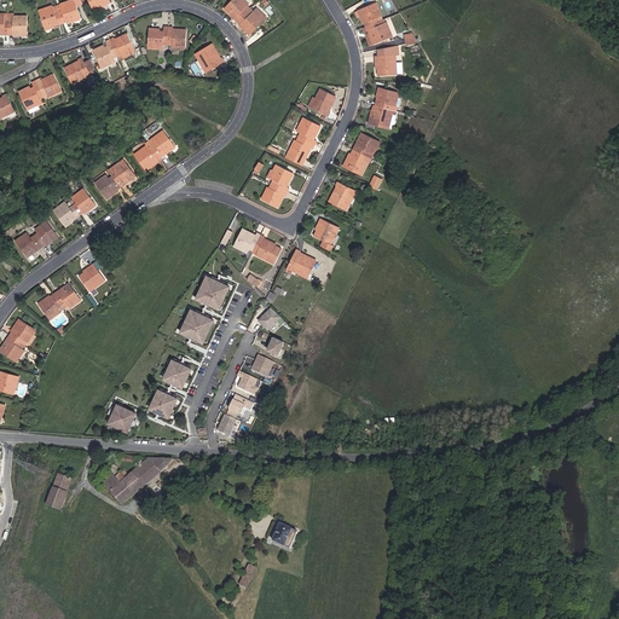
[(63,9),(58,10),(62,21),(67,18),(68,21),(81,15),(77,5),(75,0),(64,0),(59,3),(63,9)]
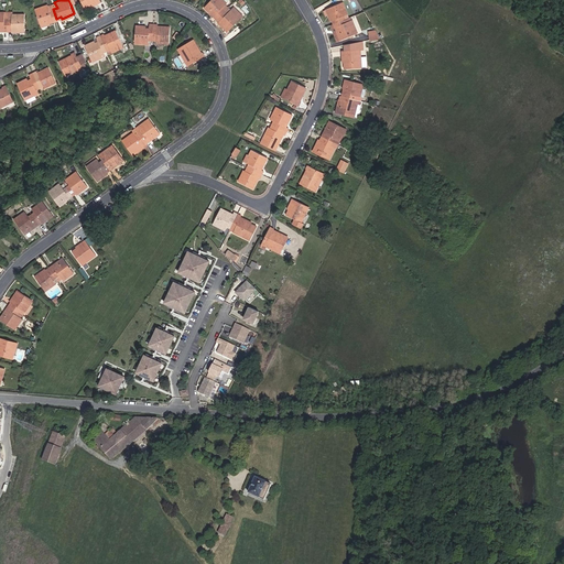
[(217,18),(225,9),(223,7),(228,2),(226,0),(209,0),(205,4),(217,18)]
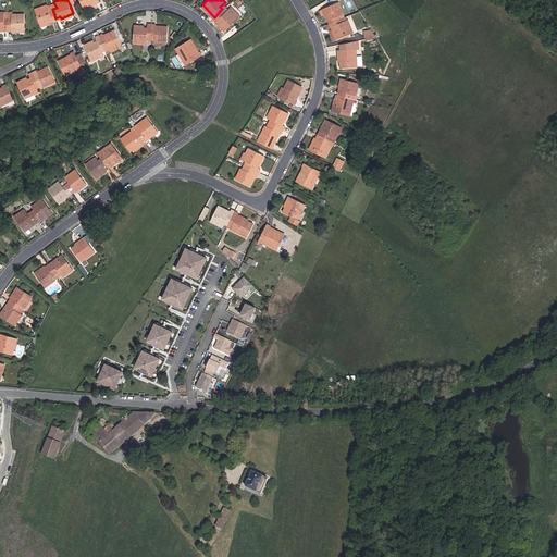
[(338,16),(344,14),(337,1),(321,10),(324,15),(326,14),(327,16),(324,17),(326,23),(329,22),(331,24),(341,20),(338,16)]
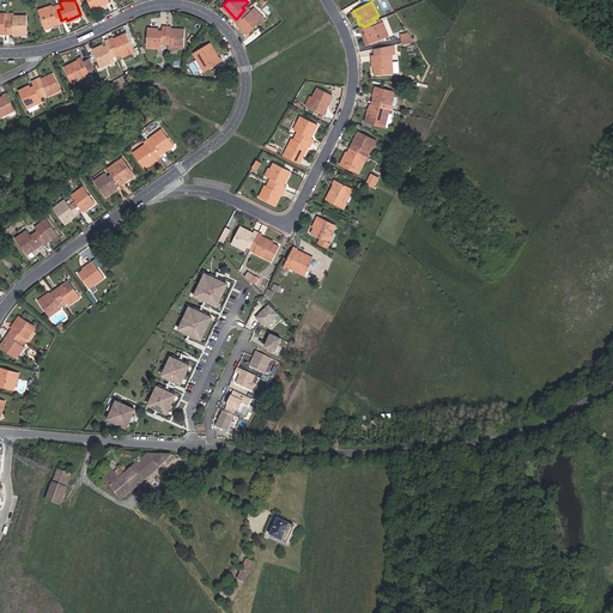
[(61,20),(58,10),(54,12),(50,4),(37,10),(46,30),(55,25),(55,23),(61,20)]
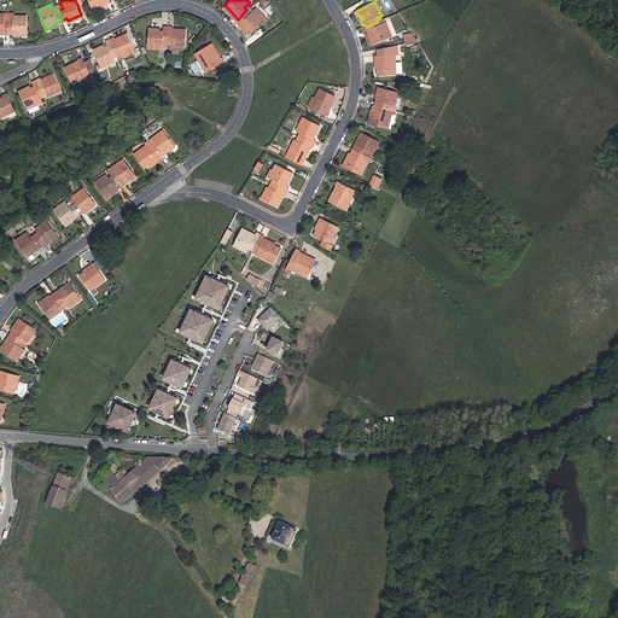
[(250,13),(246,10),(238,19),(252,34),(264,22),(254,10),(250,13)]
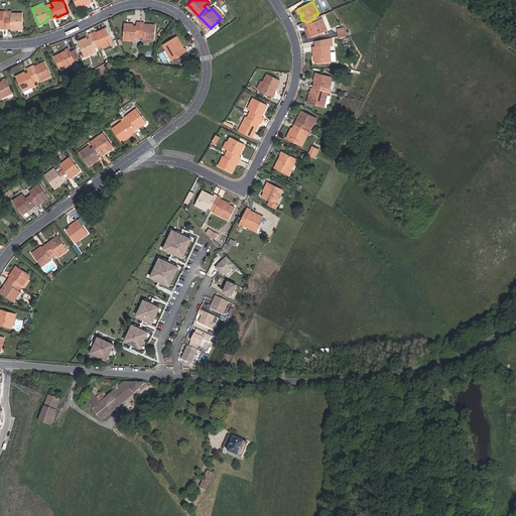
[(9,14),(6,14),(7,25),(22,25),(22,9),(9,10),(9,14)]
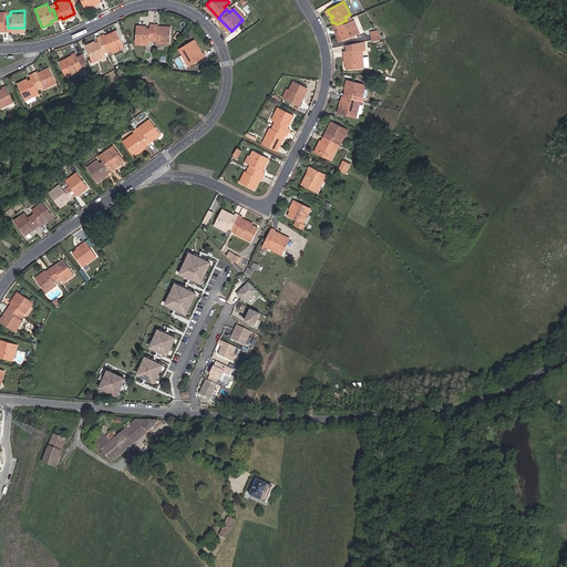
[(343,42),(360,34),(353,20),(348,23),(347,20),(337,24),(339,31),(341,31),(342,33),(339,34),(343,42)]
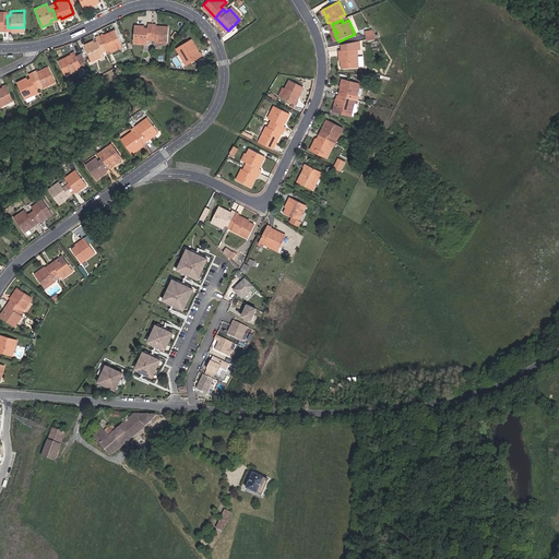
[(145,38),(151,38),(150,22),(145,22),(145,25),(132,24),(132,43),(145,43),(145,38)]
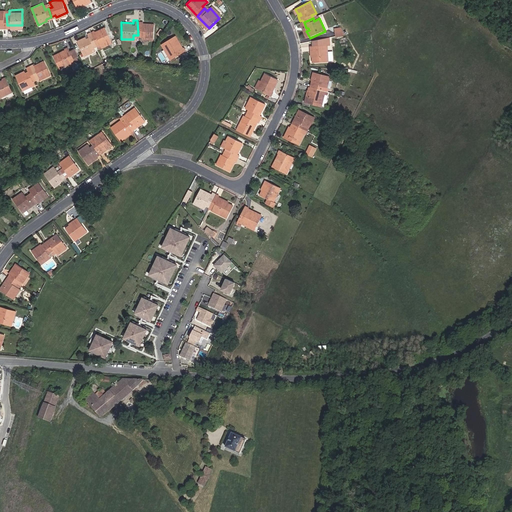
[(137,20),(138,35),(142,36),(142,38),(153,38),(153,23),(142,23),(142,20),(137,20)]
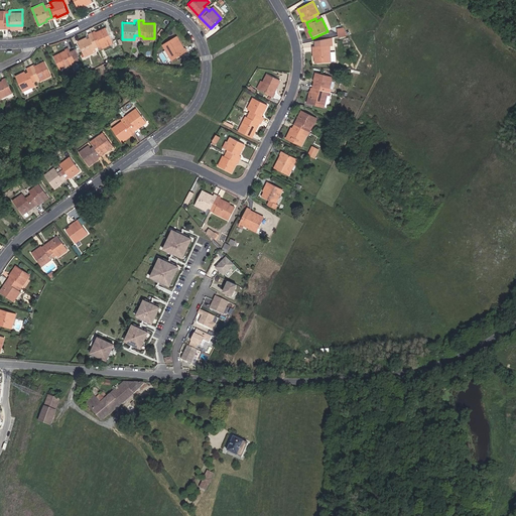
[(92,32),(98,45),(102,43),(103,47),(114,41),(106,27),(96,32),(95,30),(92,32)]
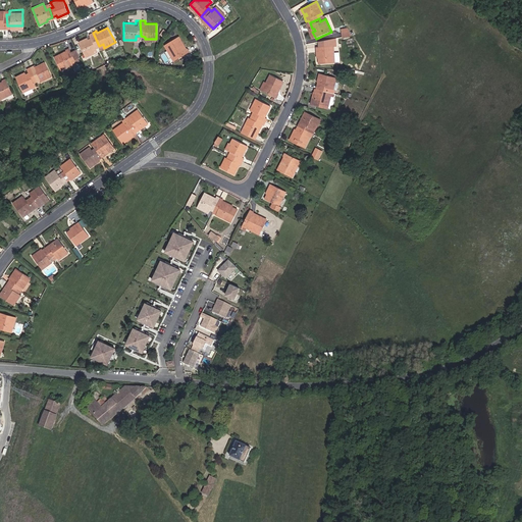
[(342,37),(351,36),(350,28),(341,29),(342,37)]
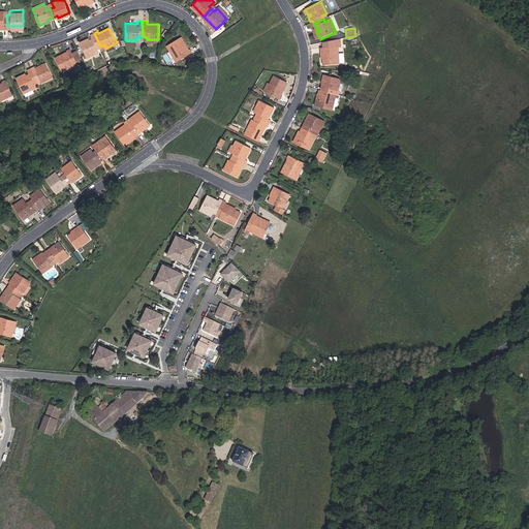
[(97,49),(100,47),(94,33),(90,35),(91,37),(80,42),(87,57),(98,52),(97,49)]
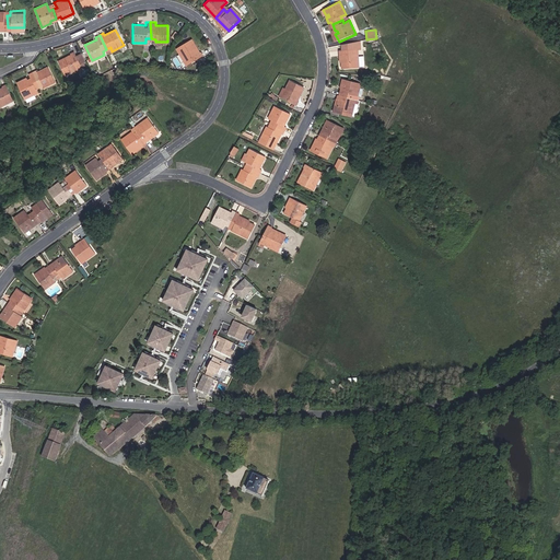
[(194,36),(177,45),(187,63),(205,53),(203,49),(201,50),(194,36)]
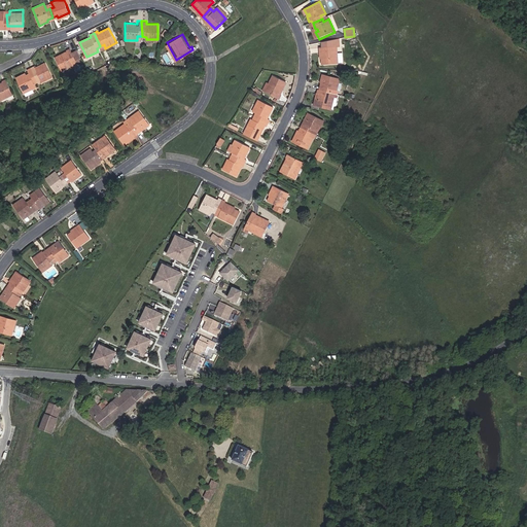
[(77,56),(79,55),(75,45),(69,48),(68,45),(63,47),(64,49),(53,55),(60,67),(68,63),(67,61),(77,56)]
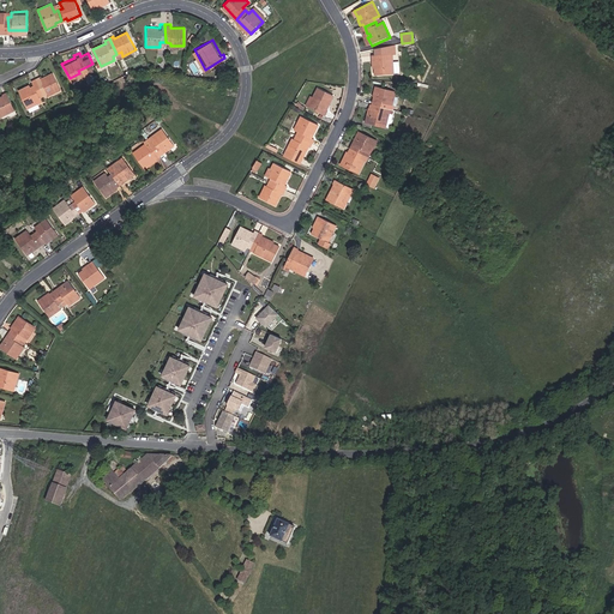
[(377,73),(393,72),(392,53),(375,54),(372,54),(372,65),(377,65),(377,73)]
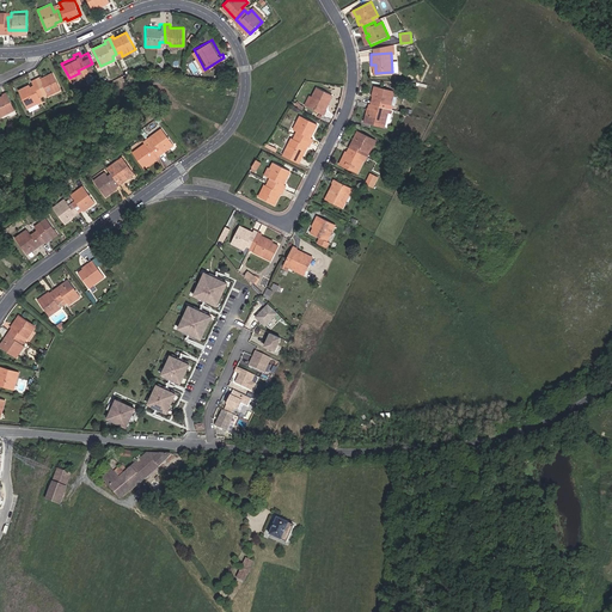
[(34,77),(41,92),(46,90),(47,92),(59,85),(50,71),(38,77),(37,74),(34,77)]
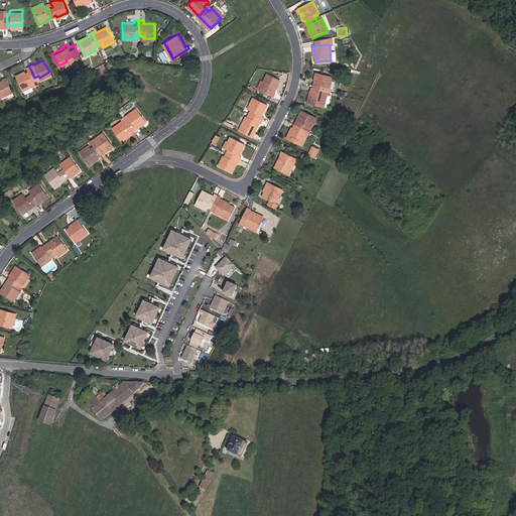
[(31,79),(34,78),(28,65),(24,66),(26,69),(14,75),(22,90),(25,88),(28,93),(36,89),(34,84),(31,79)]
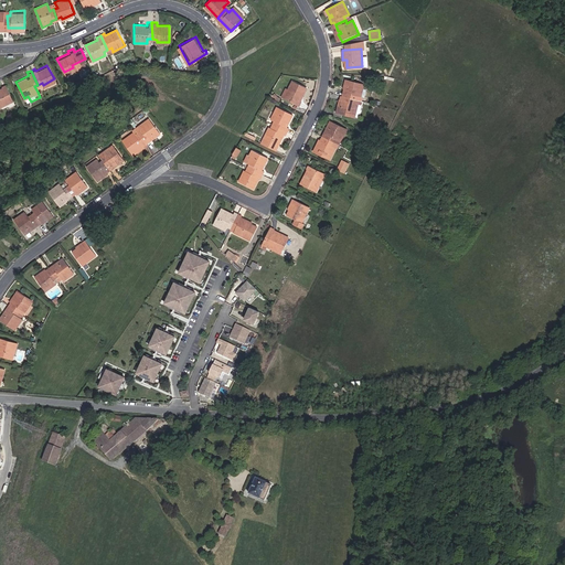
[(353,95),(361,97),(364,84),(344,78),(342,85),(347,86),(345,89),(343,89),(341,96),(352,99),(353,95)]
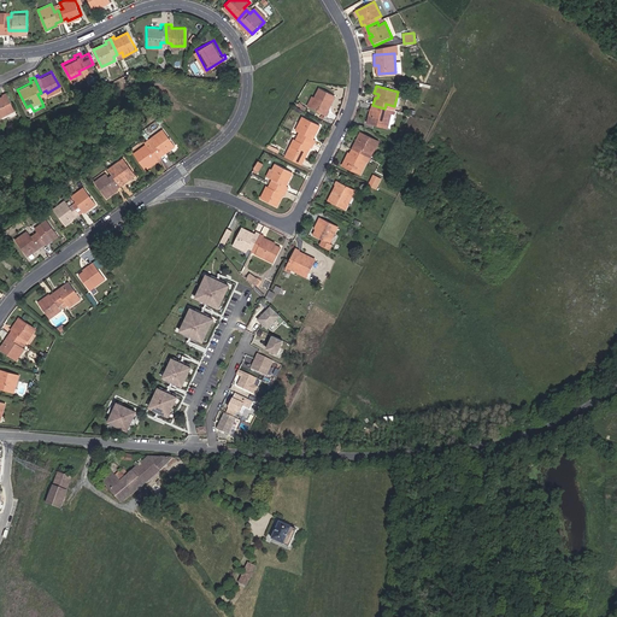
[(329,104),(331,105),(336,95),(319,88),(315,98),(317,99),(313,109),(328,115),(330,110),(327,109),(329,104)]
